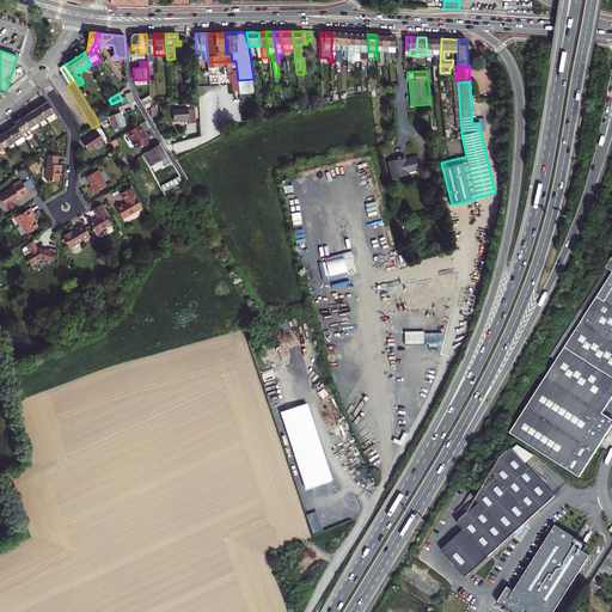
[(54,112),(48,103),(40,108),(46,118),(54,112)]
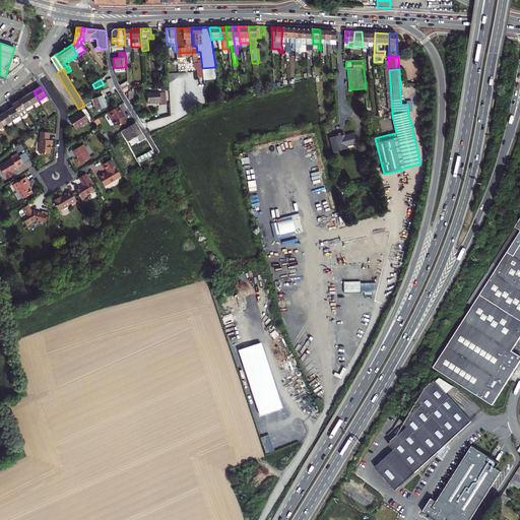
[(26,95),(31,105),(39,101),(34,91),(26,95)]
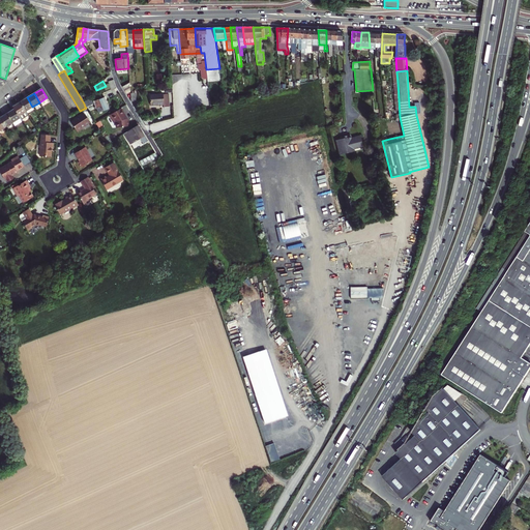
[(84,104),(85,107),(94,102),(96,108),(94,108),(95,110),(97,110),(99,114),(110,110),(102,94),(84,104)]
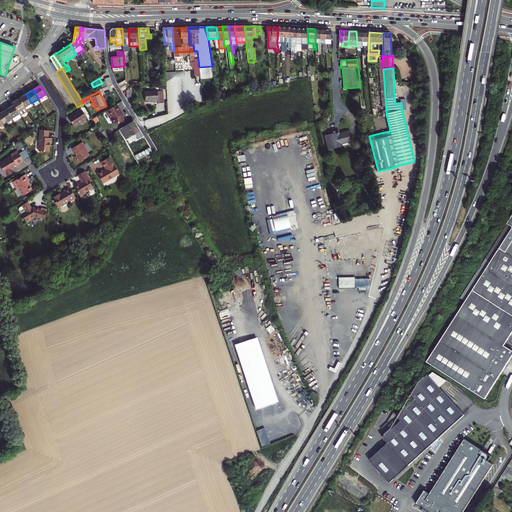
[(158,92),(158,91),(145,92),(146,101),(159,101),(159,104),(165,104),(164,91),(158,92)]
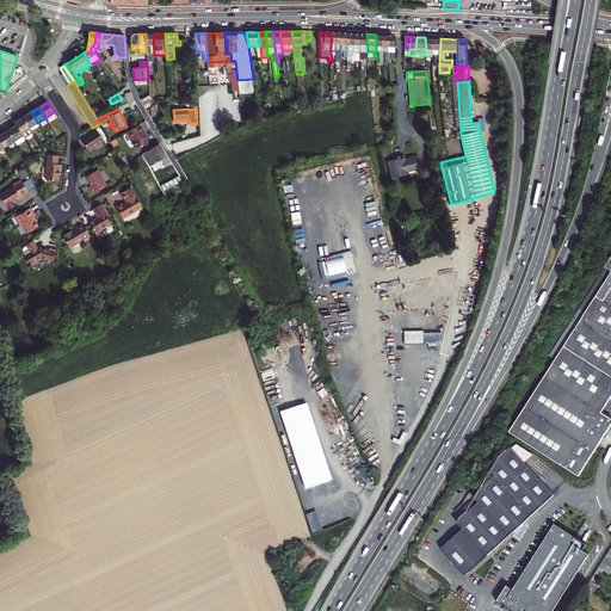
[(37,123),(31,112),(23,118),(30,128),(37,123)]
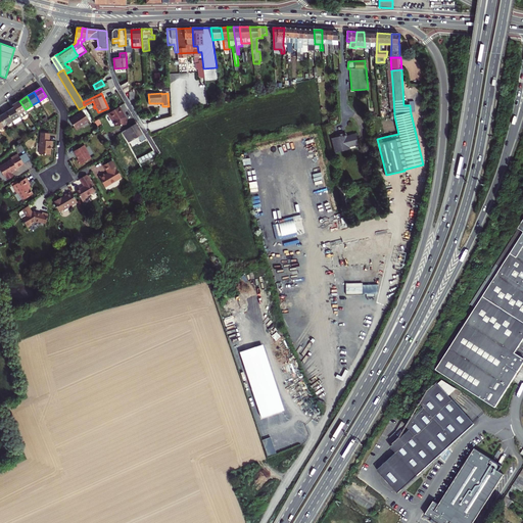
[(26,109),(19,101),(12,105),(14,107),(20,119),(28,114),(26,109)]
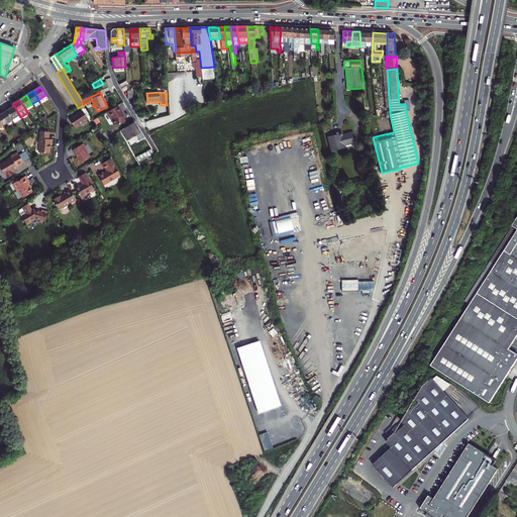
[(7,111),(12,120),(14,123),(21,118),(20,117),(14,106),(7,111)]
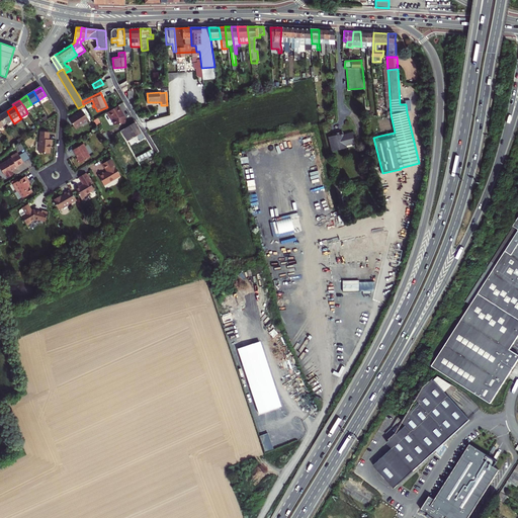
[(118,106),(107,113),(111,119),(113,119),(114,125),(124,124),(124,123),(126,123),(125,117),(124,117),(121,113),(122,112),(118,106)]
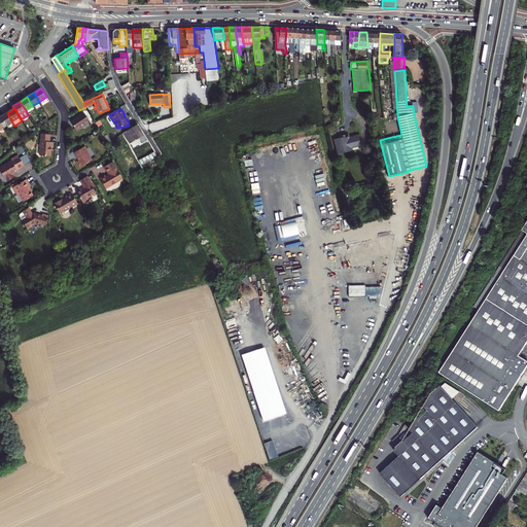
[(90,123),(83,112),(79,115),(78,117),(77,117),(71,120),(77,131),(82,128),(81,127),(90,123)]
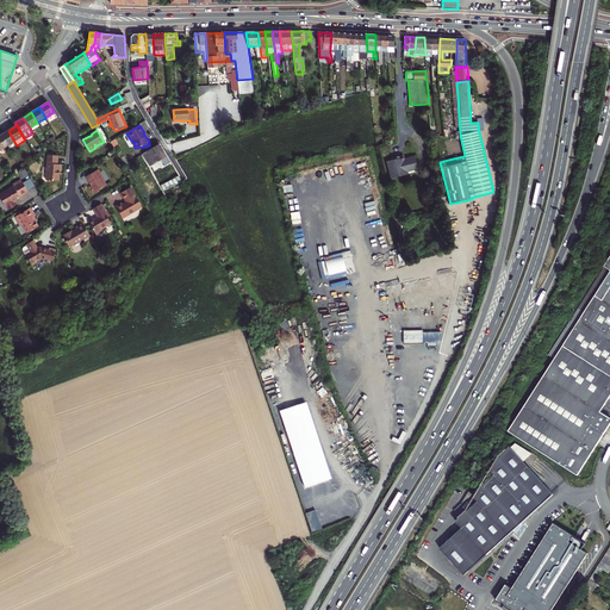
[(0,135),(6,147),(14,142),(8,131),(0,135)]
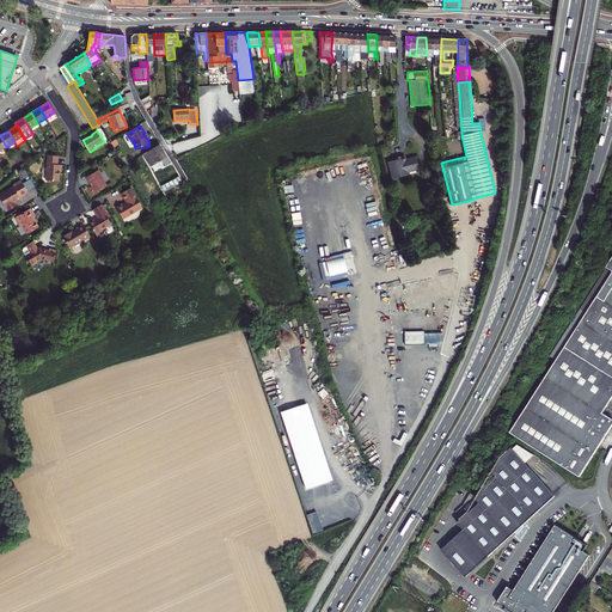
[(170,163),(159,146),(142,155),(150,167),(161,160),(165,166),(170,163)]
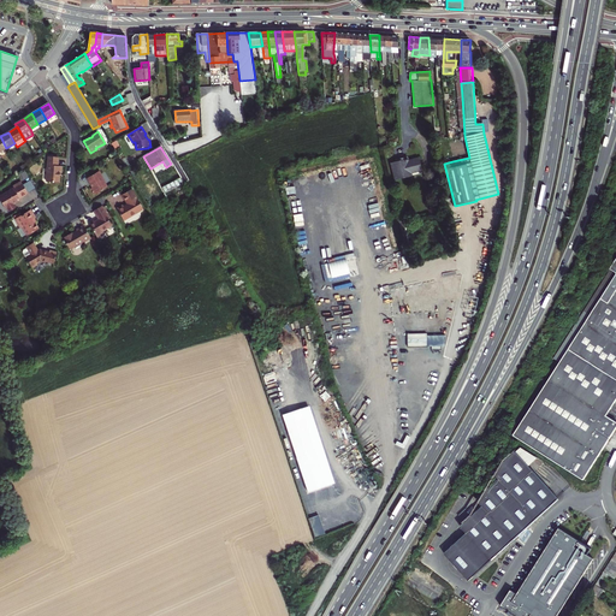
[(57,167),(58,158),(48,158),(46,182),(58,183),(59,173),(60,173),(61,167),(57,167)]
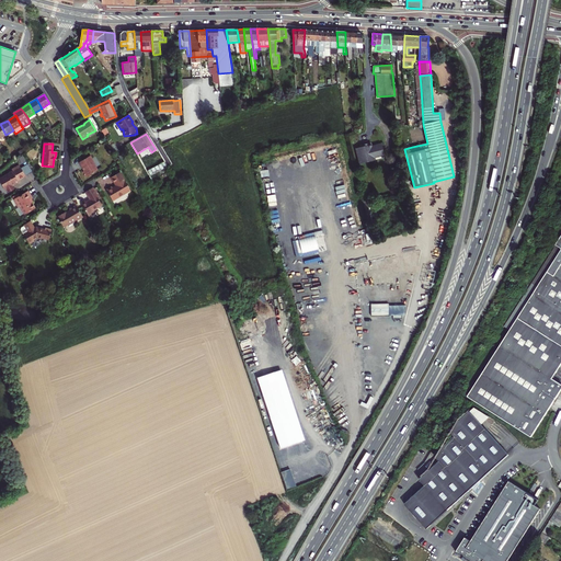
[(384,156),(381,145),(371,147),(370,144),(361,146),(361,148),(356,149),(359,163),(375,160),(375,158),(384,156)]
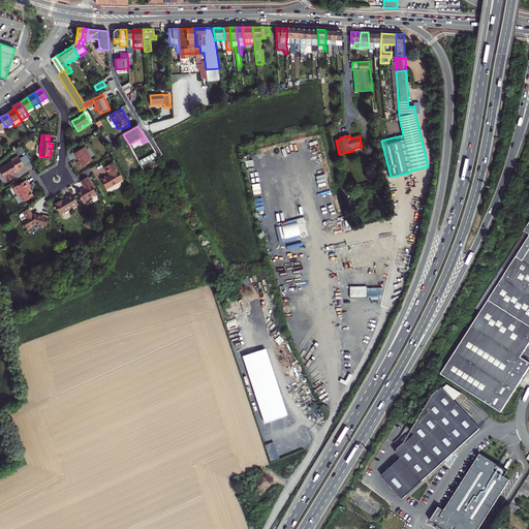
[(85,147),(74,153),(80,161),(79,162),(81,167),(92,160),(88,154),(89,153),(85,147)]
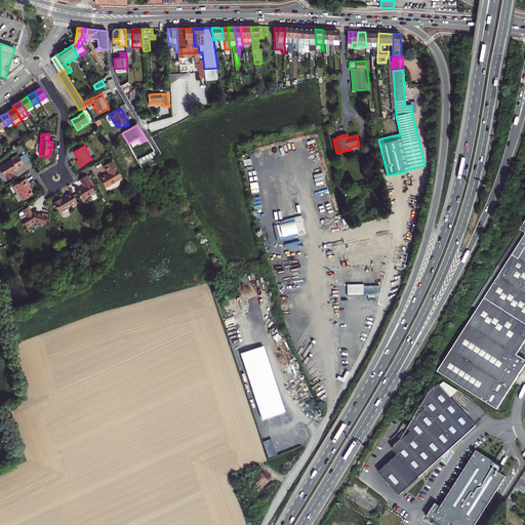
[(153,151),(137,160),(139,164),(156,155),(153,151)]
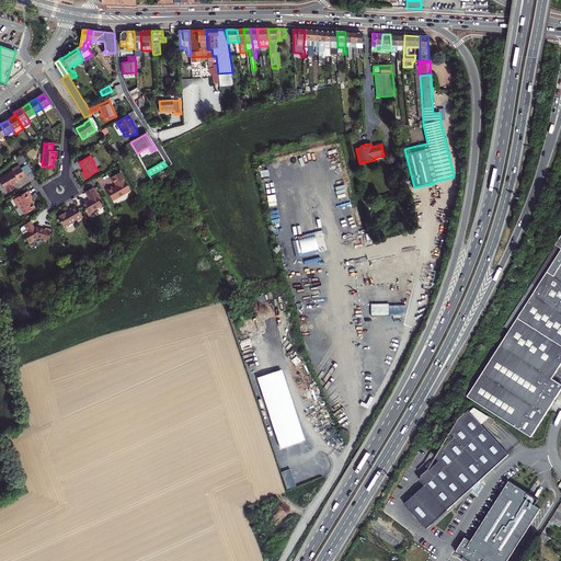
[(21,169),(25,176),(33,172),(27,164),(21,169)]
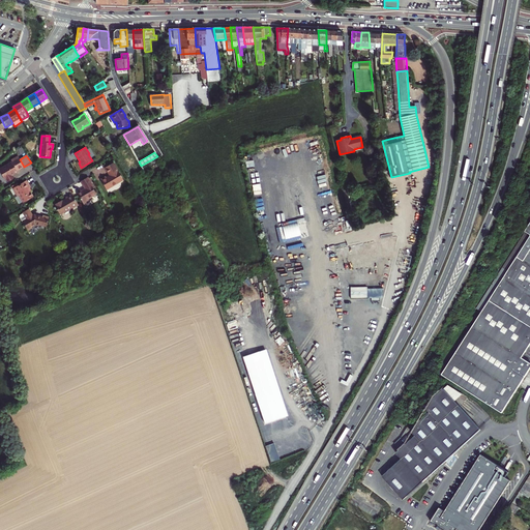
[(20,159),(18,156),(11,160),(12,163),(0,169),(0,172),(5,180),(6,179),(8,182),(13,179),(11,175),(15,173),(15,174),(18,172),(18,171),(24,167),(20,159)]
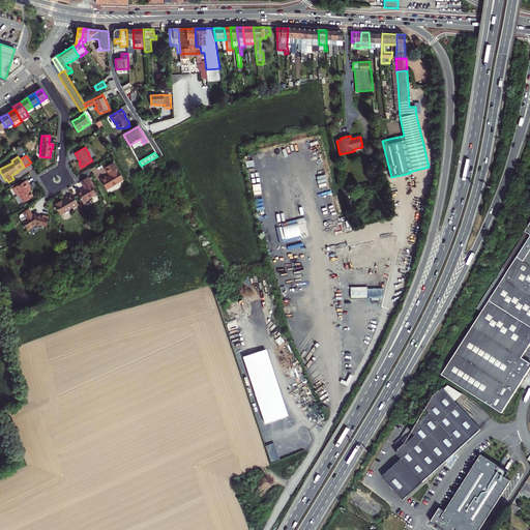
[(123,180),(113,163),(105,168),(110,176),(107,178),(106,176),(100,180),(107,189),(123,180)]
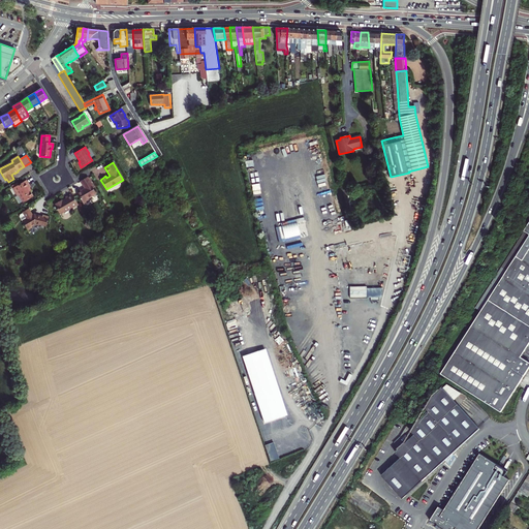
[(93,189),(94,188),(88,178),(81,182),(85,188),(84,190),(81,191),(81,190),(76,193),(84,205),(90,201),(88,198),(96,194),(93,189)]
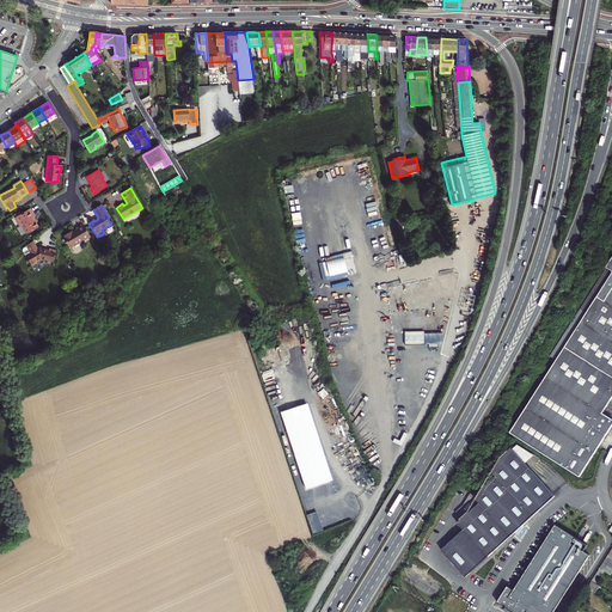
[(31,209),(16,218),(20,227),(23,226),(28,234),(40,227),(35,221),(34,219),(35,218),(36,216),(31,209)]
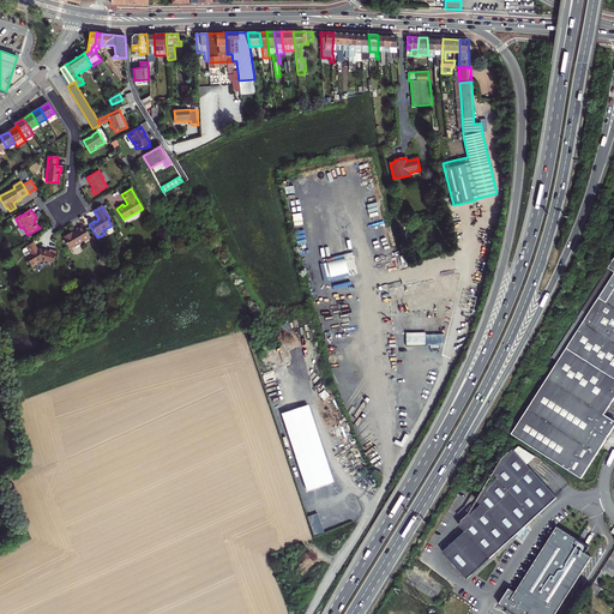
[(91,238),(84,226),(76,230),(77,232),(73,234),(72,233),(62,239),(70,250),(80,244),(82,244),(91,238)]
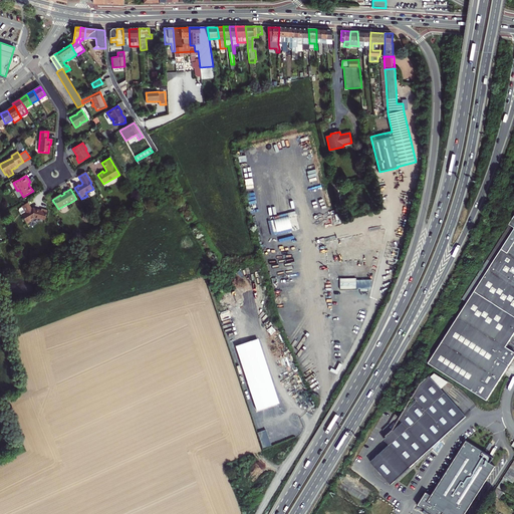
[(28,203),(22,207),(23,208),(20,210),(20,211),(27,224),(31,221),(31,220),(35,218),(40,220),(40,219),(45,220),(48,211),(42,210),(41,211),(33,209),(32,210),(28,203)]
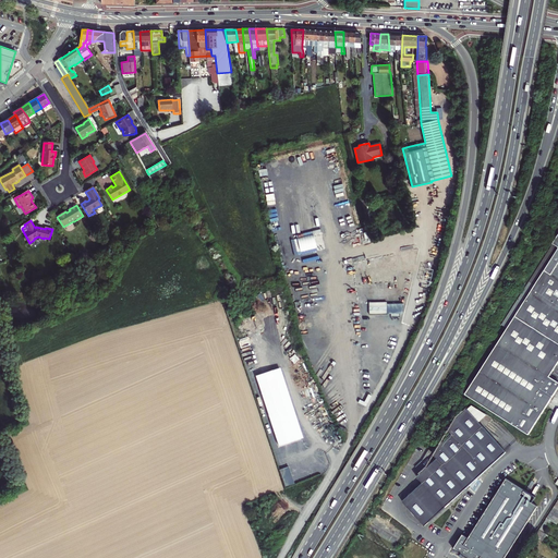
[(557,238),(555,243),(557,244),(557,251),(466,392),(530,434),(547,407),(554,396),(557,389),(557,380),(550,376),(557,365),(557,364),(557,238)]
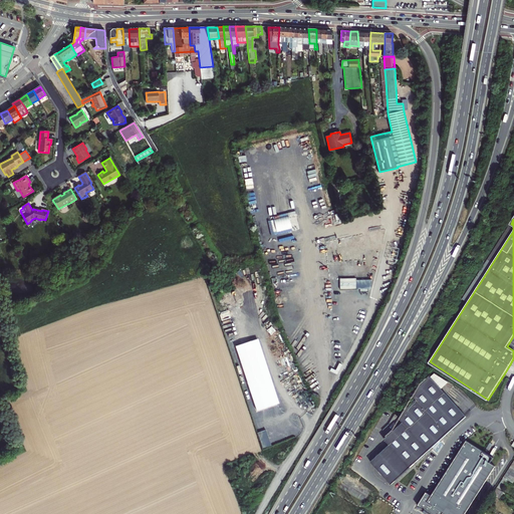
[(372,278),(340,279),(340,288),(372,288),(372,278)]
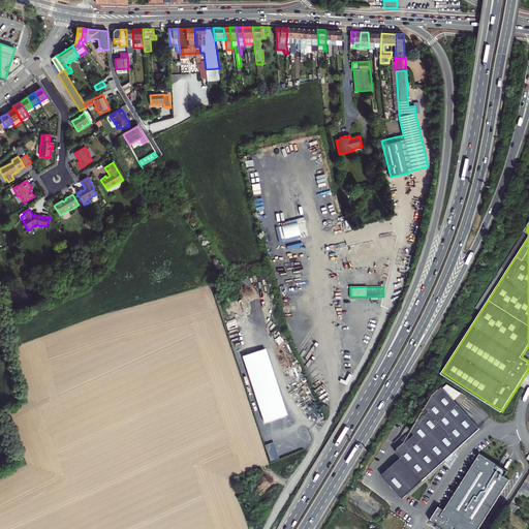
[(243,356),(265,423),(287,414),(266,348),(243,356)]
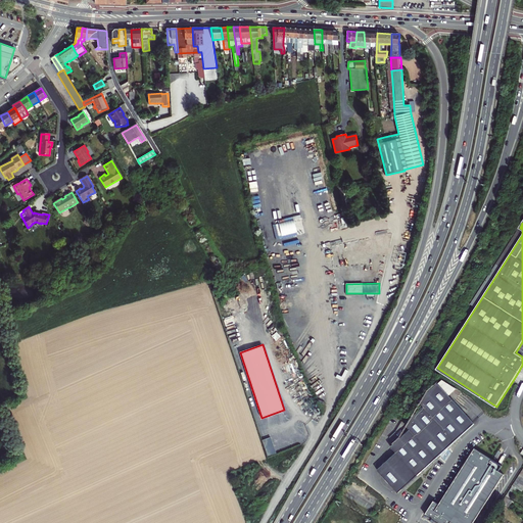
[(476,423),(439,382),(420,400),(425,406),(407,423),(412,429),(393,446),(397,452),(379,469),(400,491),(476,423)]
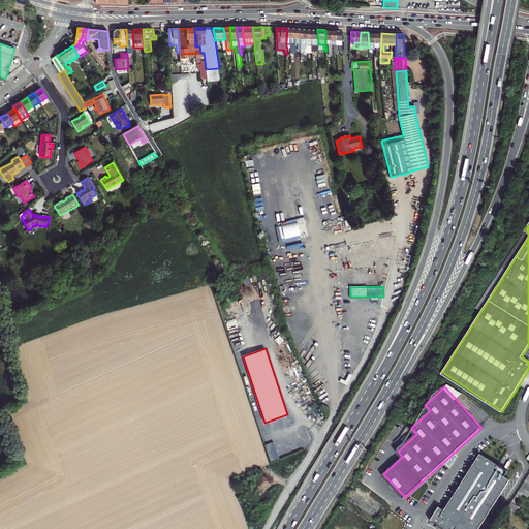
[(273,458),(279,456),(275,443),(269,445),(273,458)]
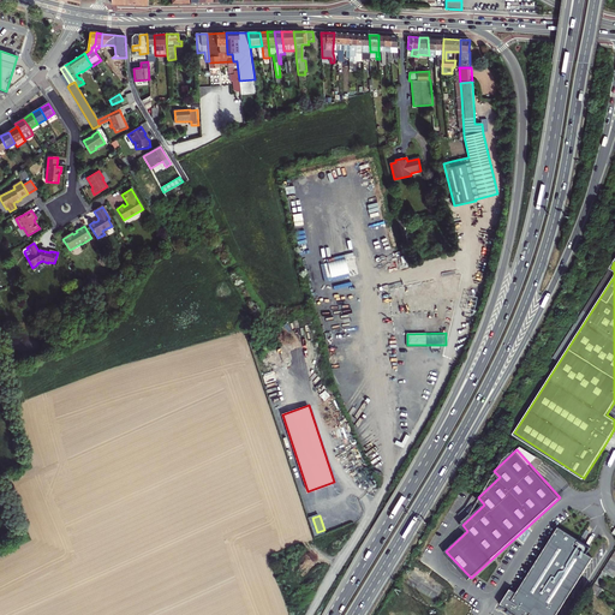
[(574,545),(579,539),(560,526),(518,592),(512,587),(501,604),(518,614),(530,614),(531,614),(533,614),(556,614),(593,557),(586,554),(574,545)]
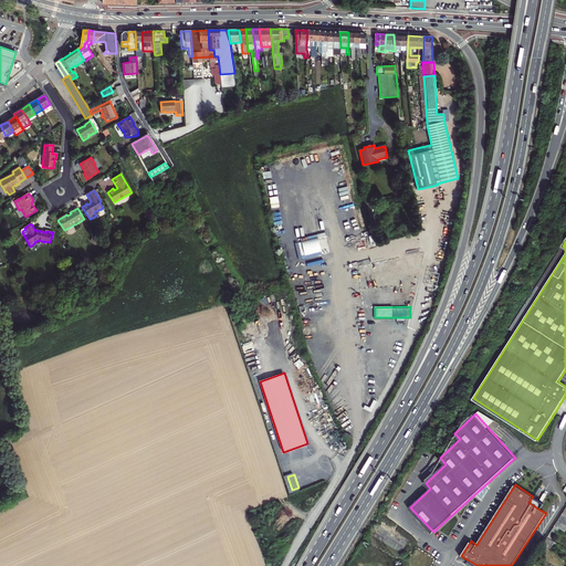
[(565,516),(562,514),(555,525),(559,528),(565,532),(565,531),(565,516)]
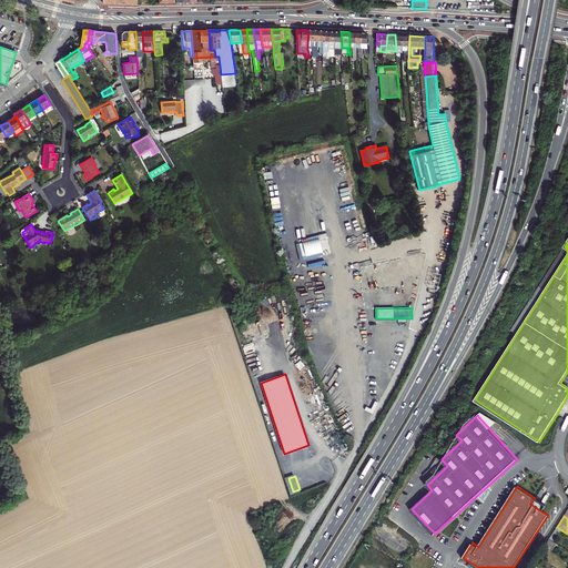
[(549,539),(554,541),(559,534),(555,530),(549,539)]
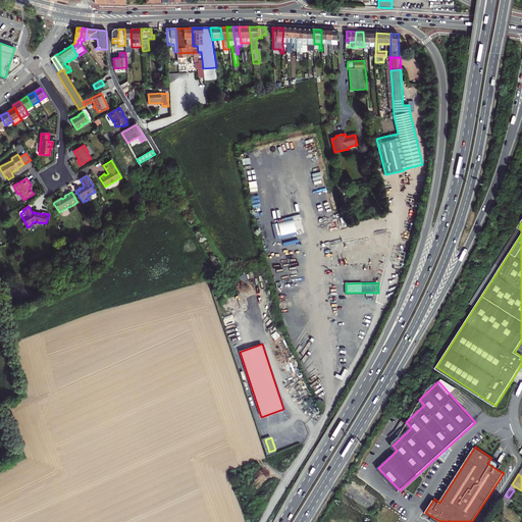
[(509,498),(505,496),(501,502),(508,506),(512,500),(509,498)]
